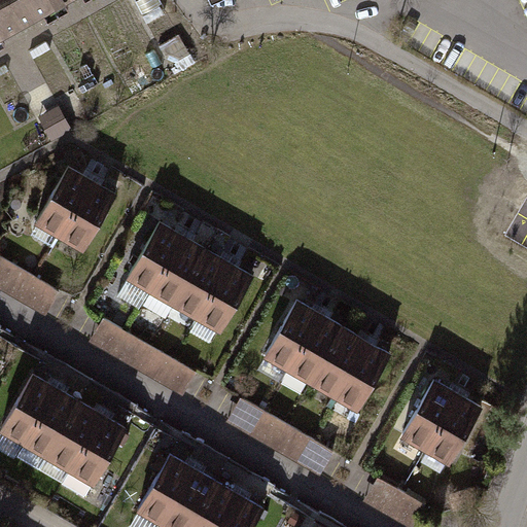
[(9,0),(0,0),(0,40),(25,27),(9,0)]
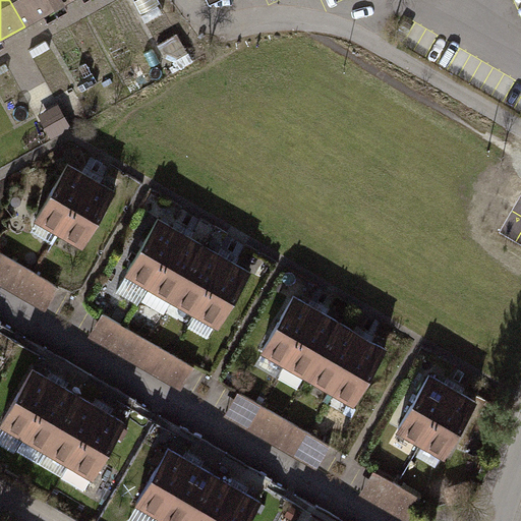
[(70,0),(9,0),(24,25),(71,0),(70,0)]
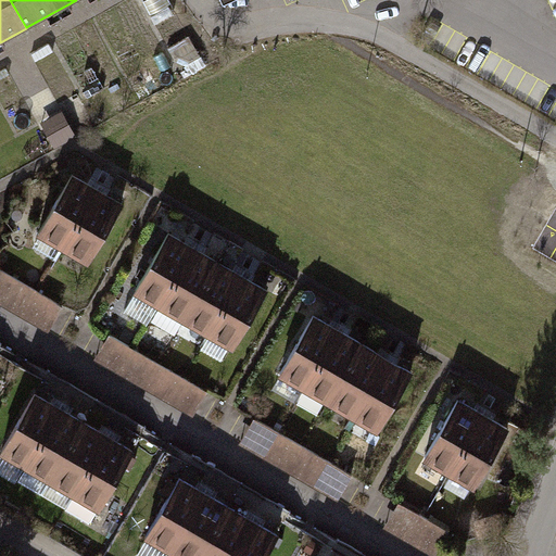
[(59,144),(78,135),(66,111),(47,121),(59,144)]
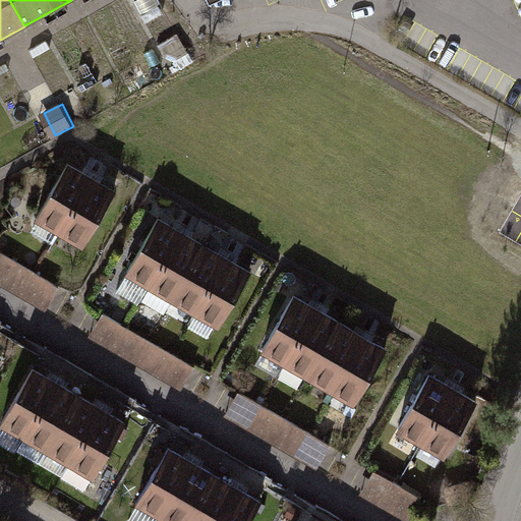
[(69,167),(38,221),(61,234),(93,180),(69,167)]
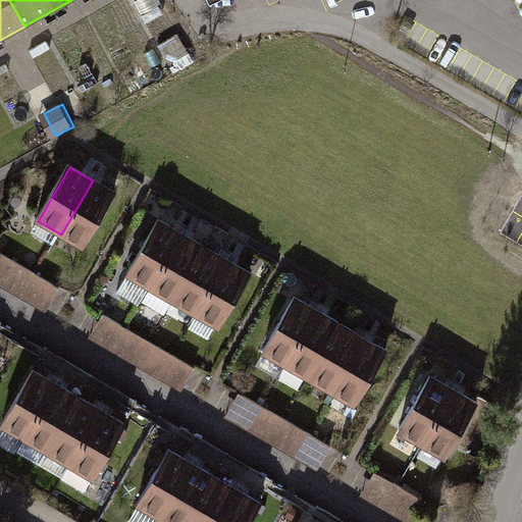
[(93,180),(61,236),(85,249),(115,194),(93,180)]
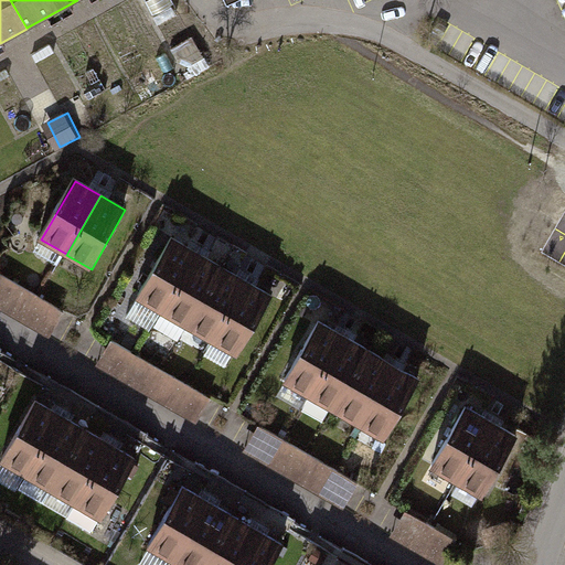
[(172,240),(139,298),(163,312),(198,254),(172,240)]
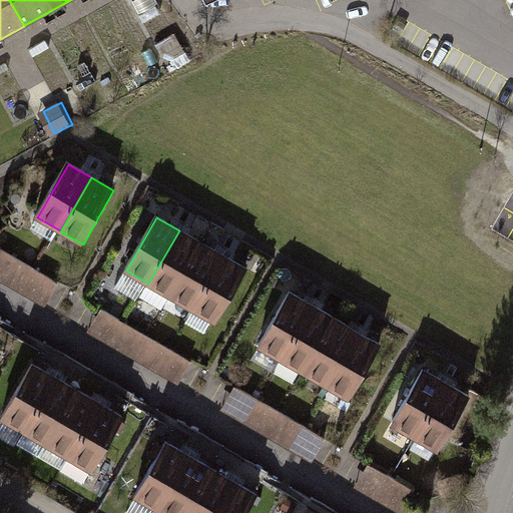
[(179,230),(148,284),(171,297),(202,243),(179,230)]
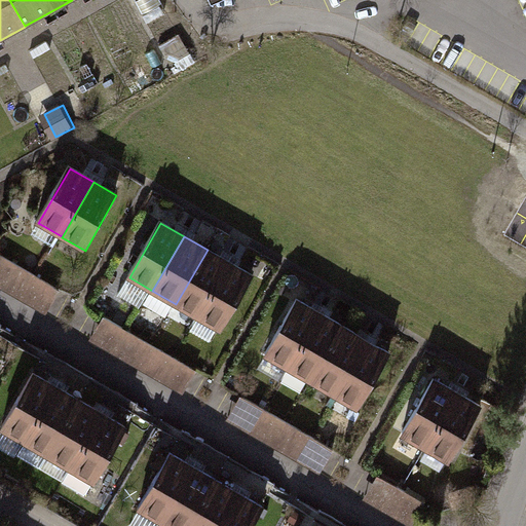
[(208,250),(176,304),(199,317),(230,263),(208,250)]
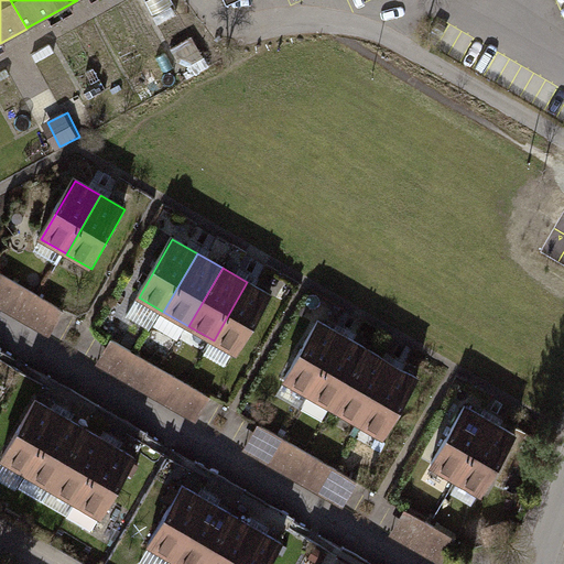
[(0,274),(0,306),(14,283),(0,274)]
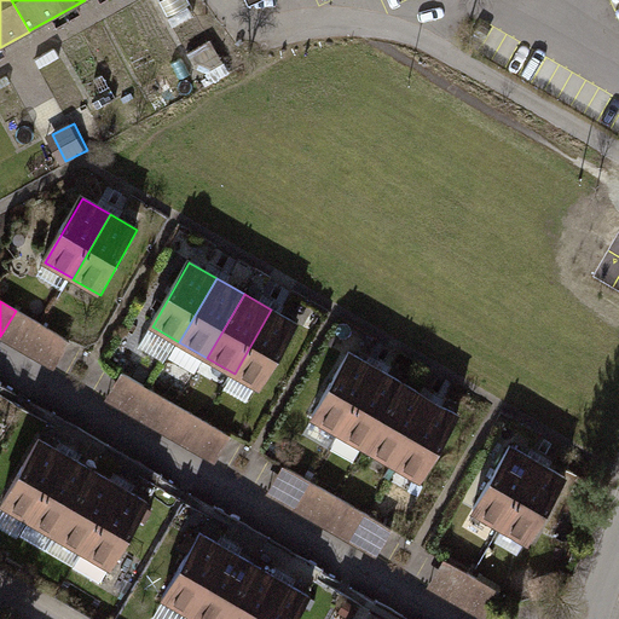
[(272,310),(235,374),(261,389),(299,325),(272,310)]
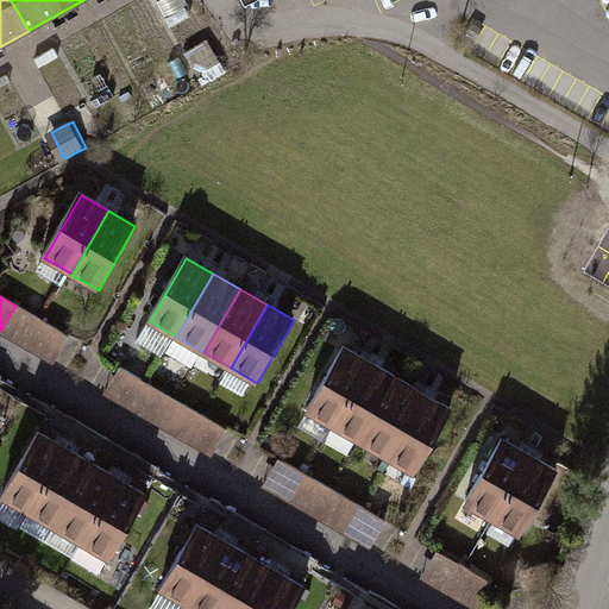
[(16,306),(0,331),(0,332),(26,349),(43,321),(16,306)]
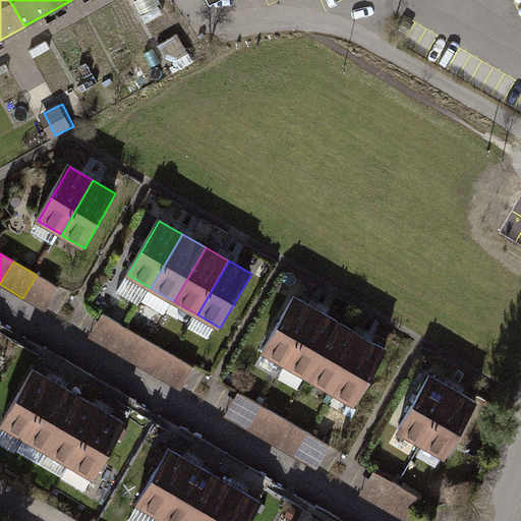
[(37,275),(22,298),(46,311),(59,289),(37,275)]
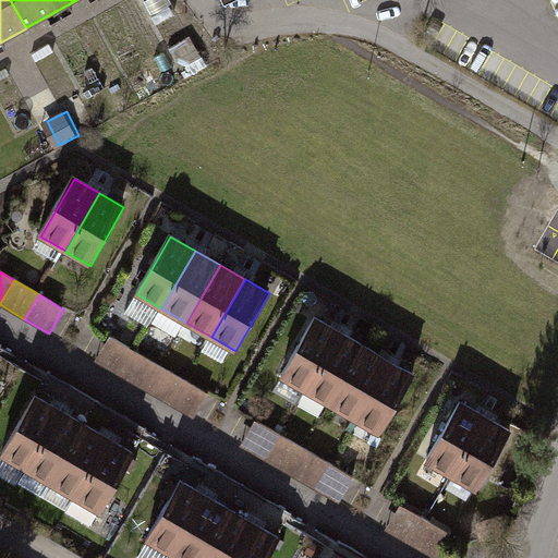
[(316,319),(282,378),(307,392),(341,334),(316,319)]
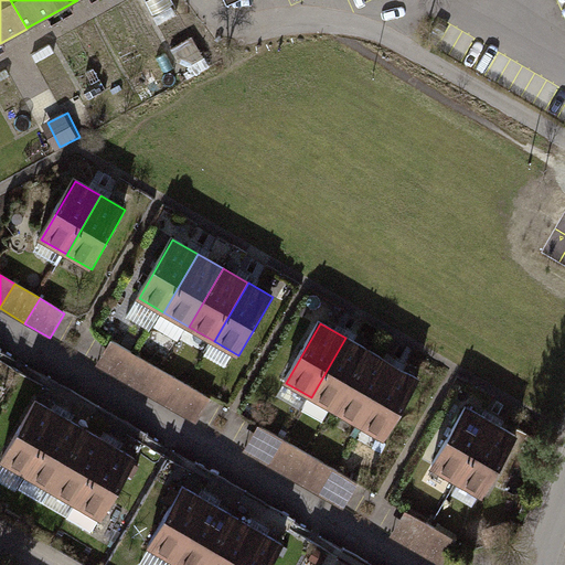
[(345,339),(311,397),(336,412),(370,353),(345,339)]
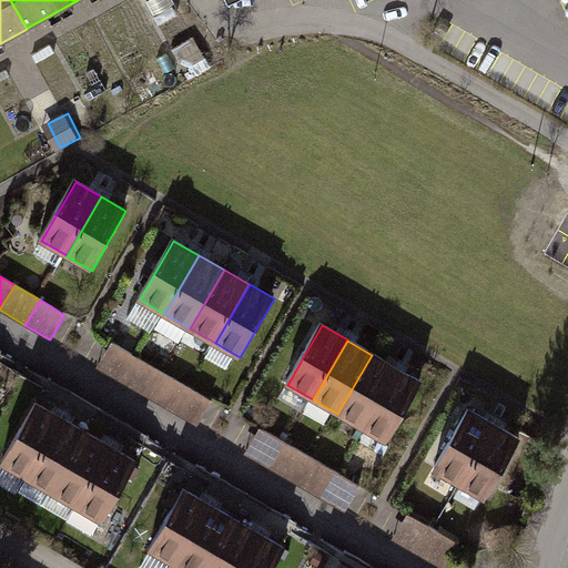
[(372,355),(337,414),(363,428),(397,369),(372,355)]
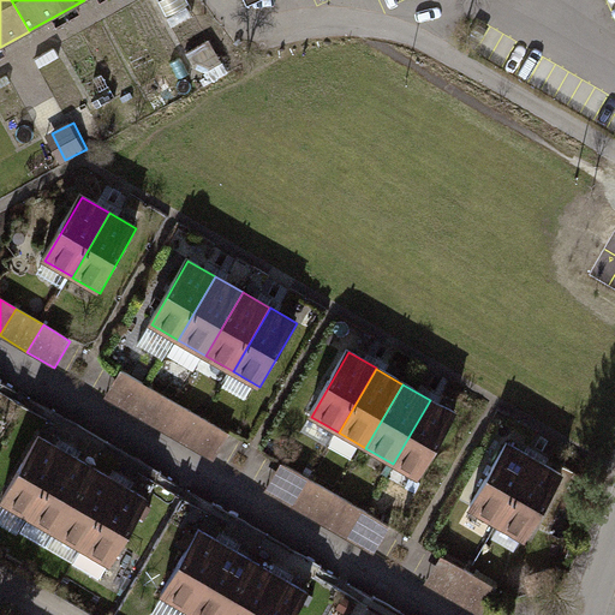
[(430,400),(393,464),(421,479),(458,416),(430,400)]
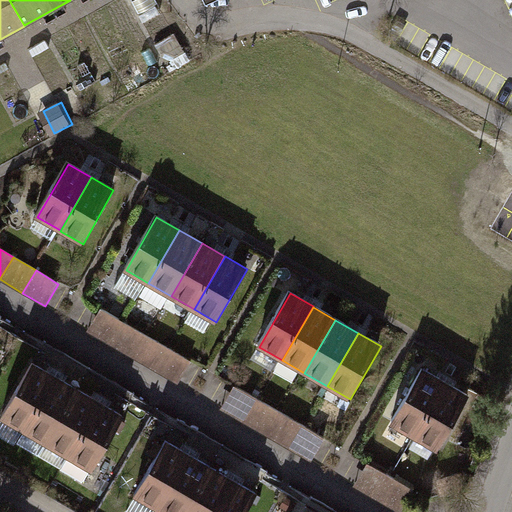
[(35,365),(4,418),(27,431),(58,378),(35,365)]
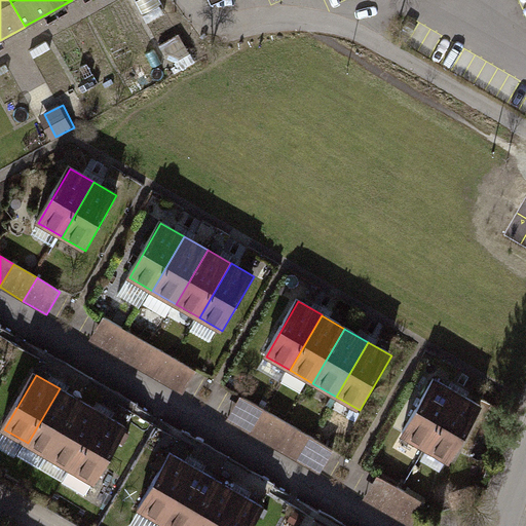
[(436,381),(404,437),(427,450),(459,395),(436,381)]
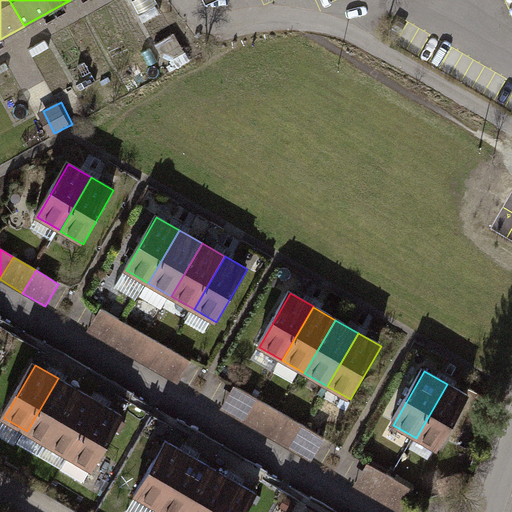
[(58,378),(27,431),(49,444),(80,391),(58,378)]
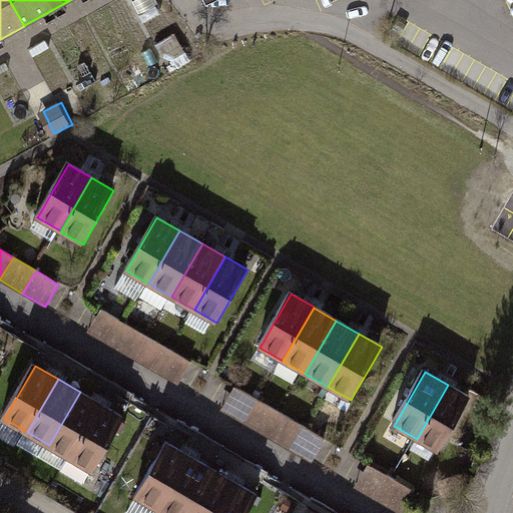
[(448,386),(417,439),(439,452),(470,399),(448,386)]
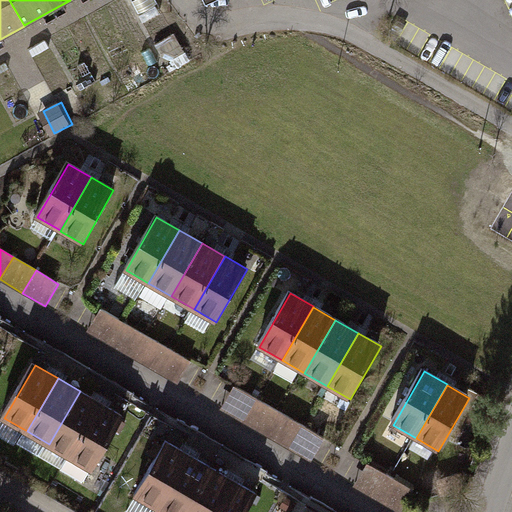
[(80,391),(49,444),(72,457),(103,404),(80,391)]
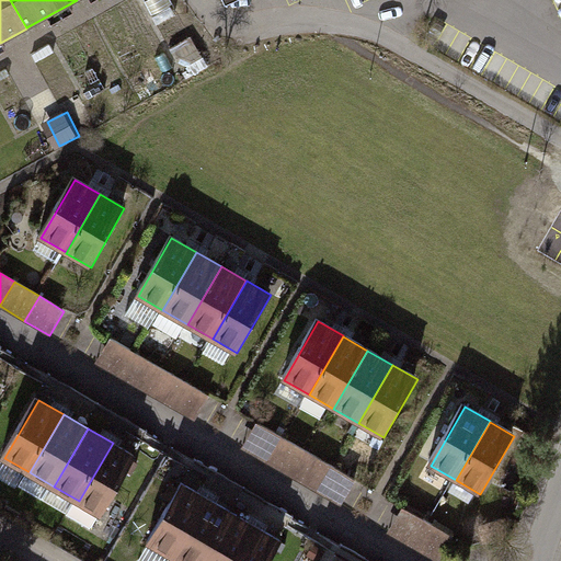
[(113,443),(68,519),(93,534),(138,457),(113,443)]
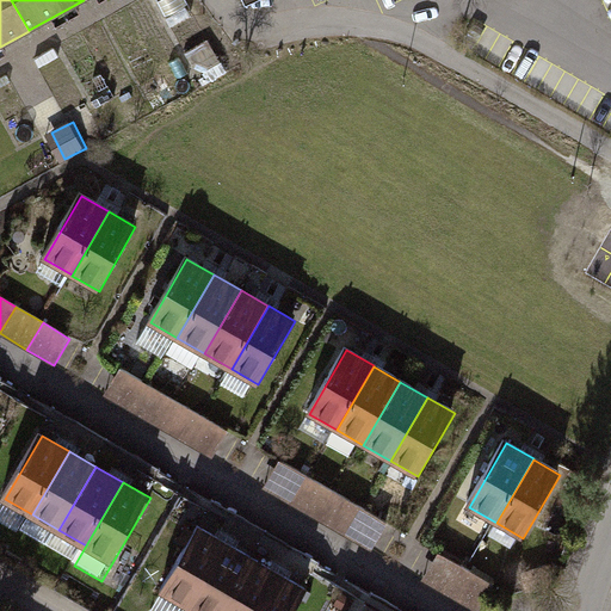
[(360,507),(345,535),(372,550),(388,524),(360,507)]
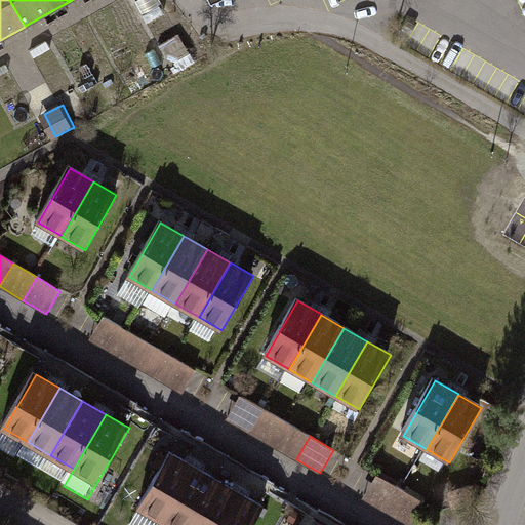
[(167,466),(142,509),(164,522),(196,468),(172,453),(170,457),(164,454),(159,461),(167,466)]
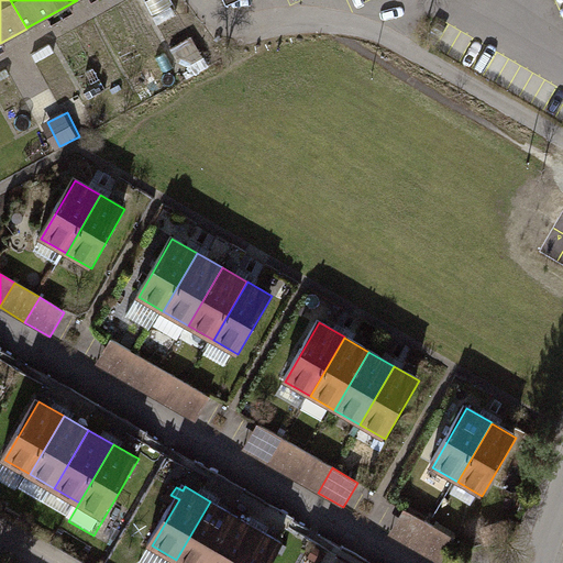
[(210,501),(176,560),(181,562),(207,562),(235,516),(210,501)]
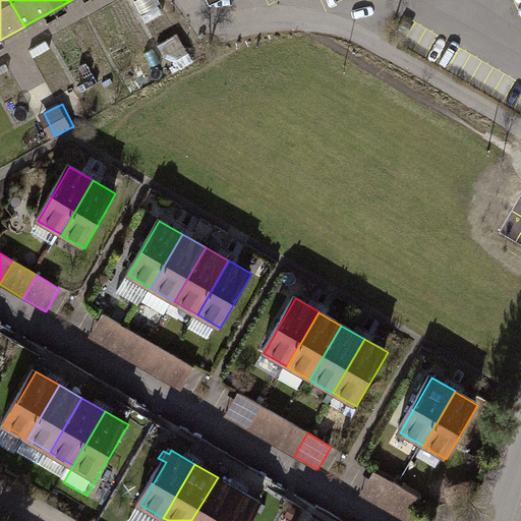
[(374,472),(361,496),(385,509),(398,485),(374,472)]
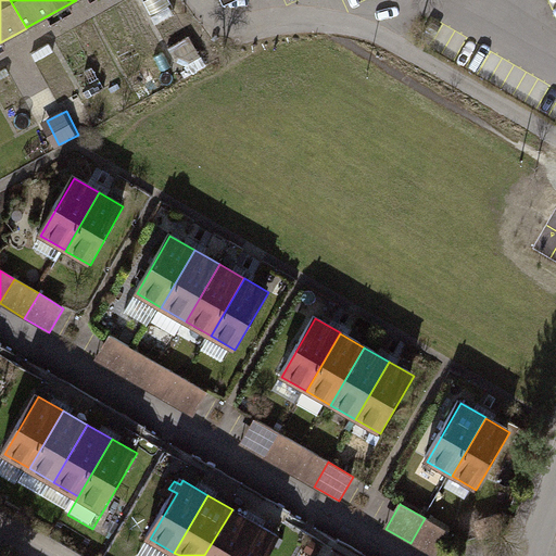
[(232,509),(204,555),(237,555),(256,523),(232,509)]
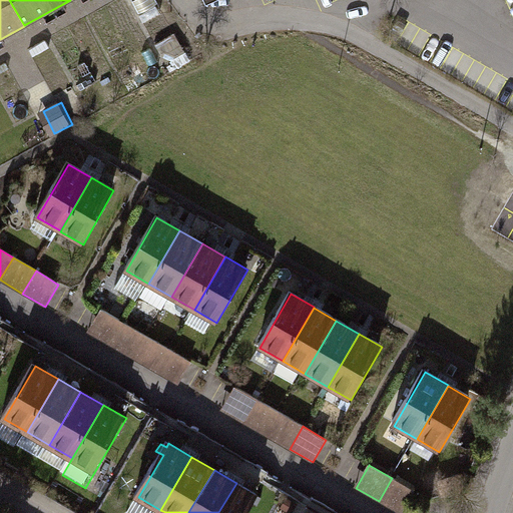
[(392,478),(379,501),(400,512),(402,512),(415,491),(392,478)]
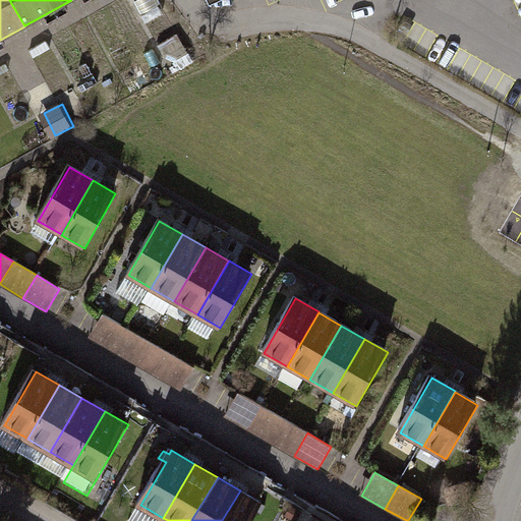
[(240,490),(222,520),(252,520),(264,504),(240,490)]
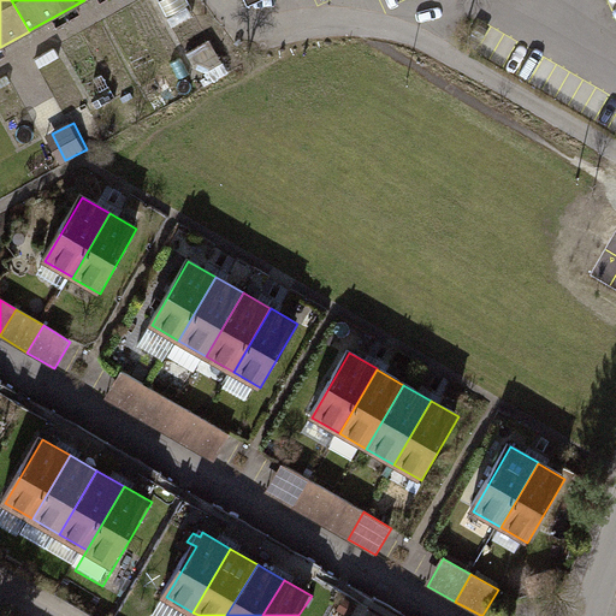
[(355,606),(347,602),(342,610),(351,615),(355,606)]
